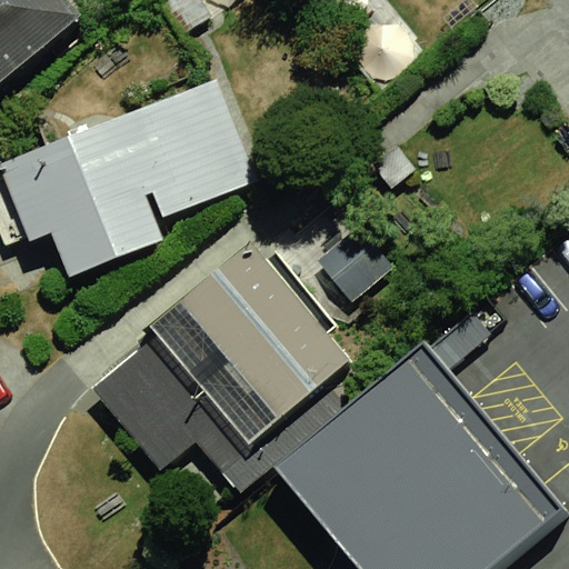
[(61,0),(0,0),(0,85),(79,21),(61,0)]
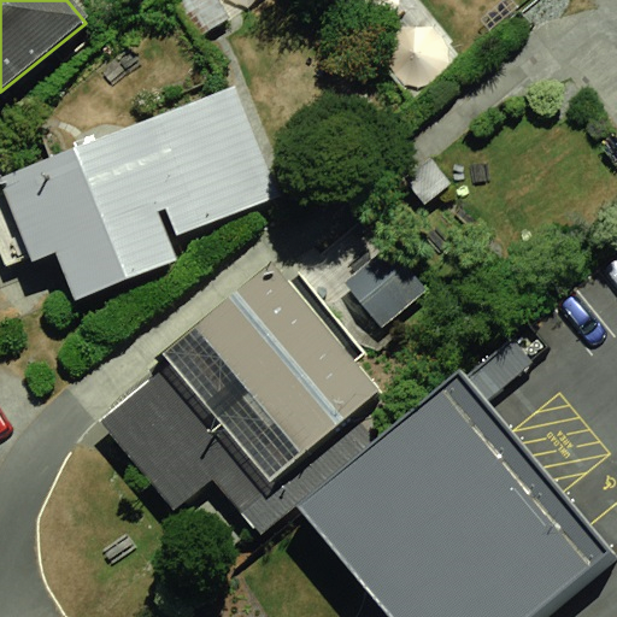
[(235,86),(0,176),(0,183),(30,263),(54,253),(72,301),(177,262),(158,211),(166,207),(177,236),(278,197),(235,86)]
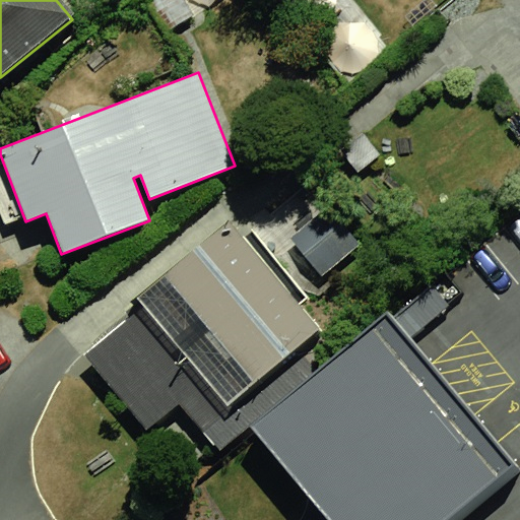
[(331,207),(293,238),(323,275),(362,245),(331,207)]
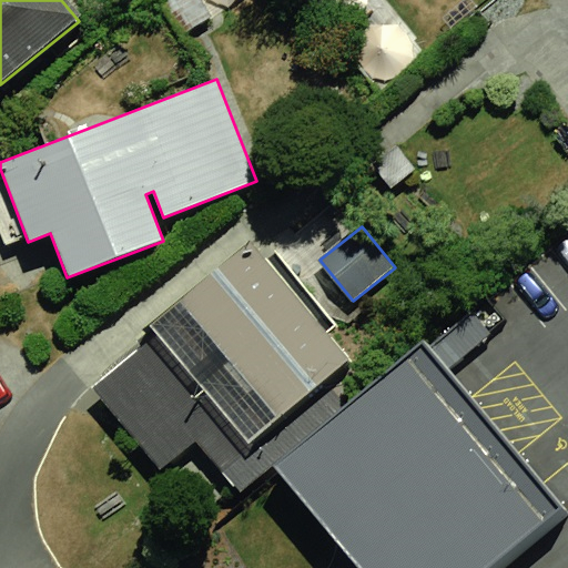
[(161,337),(95,391),(161,469),(196,440),(239,492),(344,405),(323,379),(348,359),(252,242),(151,324),(161,337)]
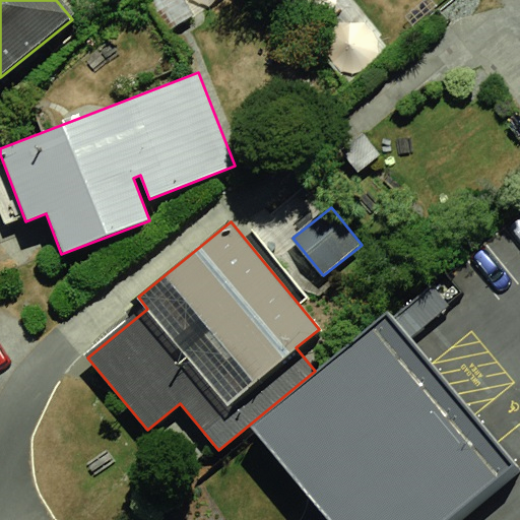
[(389,313),(365,335),(253,432),(320,510),(328,519),(456,519),(519,468),(389,313)]
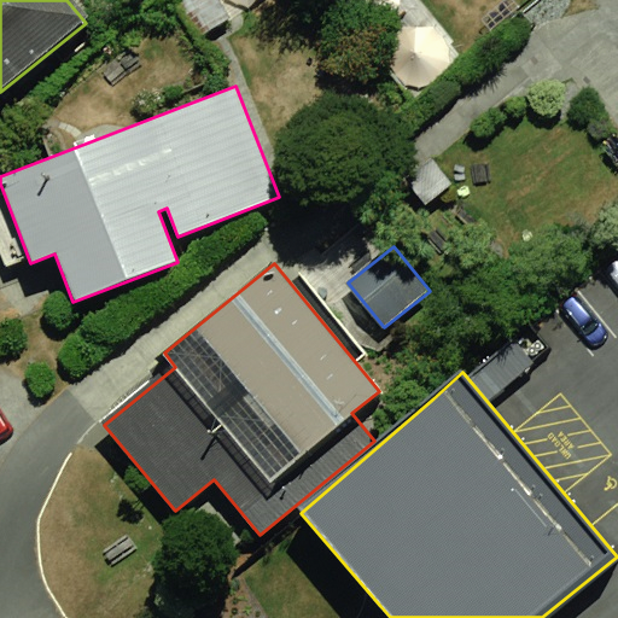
All buildings are outlined.
